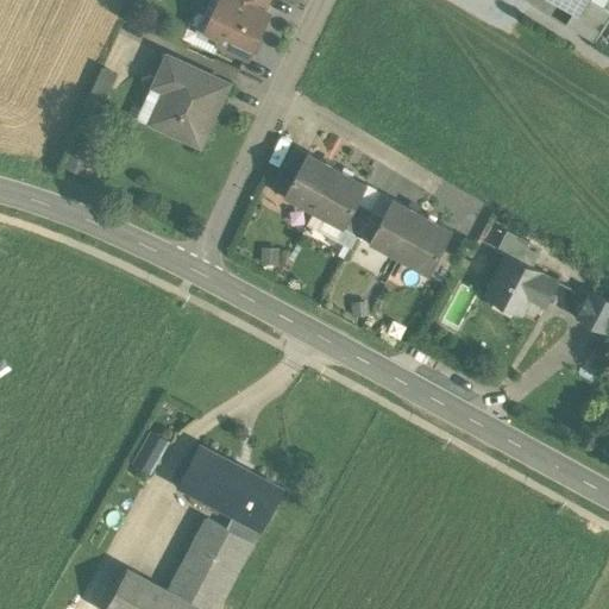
[(262,11),(237,0),(219,0),(206,30),(221,37),(218,43),(248,57),(268,14),(262,11)]
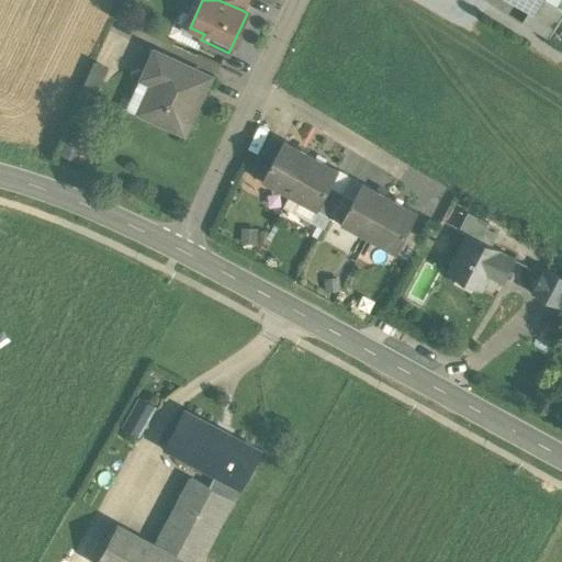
[(246,0),(218,0),(242,10),(246,0)]
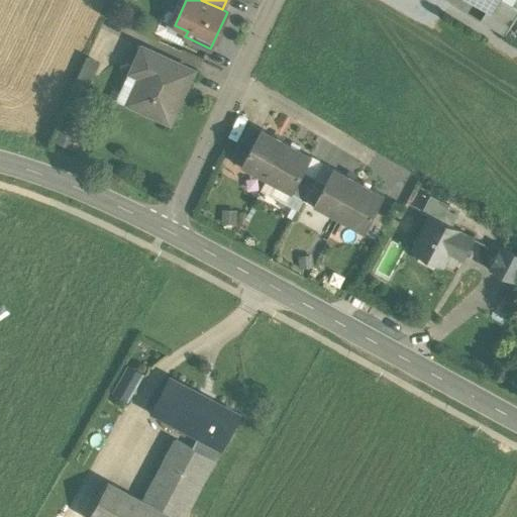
[(476,0),(490,8),(494,0),(476,0)]
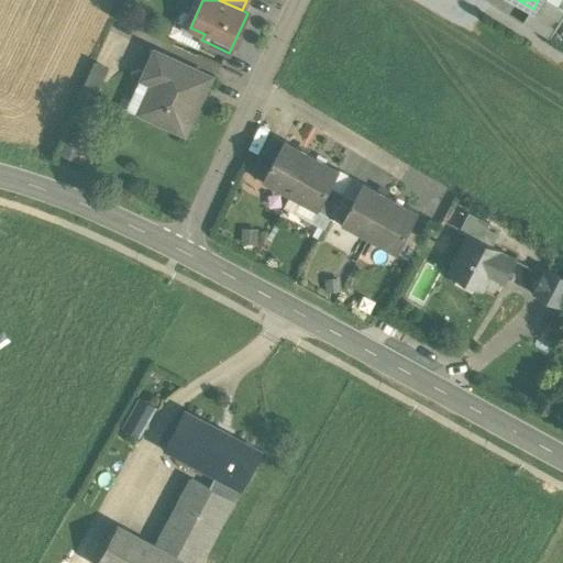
[(562,17),(562,11),(543,0),(539,0),(525,24),(550,39),(562,17)]
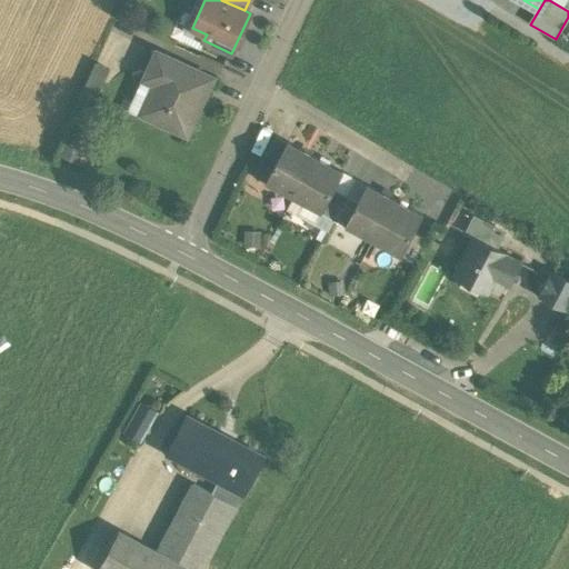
[(212,78),(156,52),(146,75),(162,82),(146,118),(186,136),(187,133),(185,132),(200,99),(202,100),(212,78)]
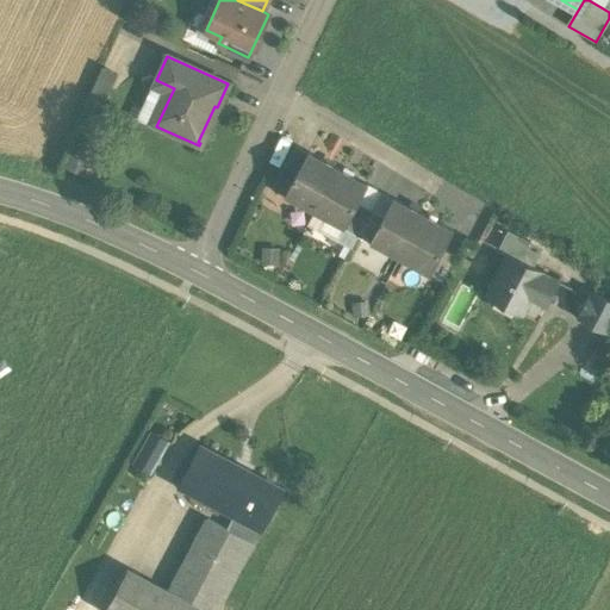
[(294,145),(271,190),(284,195),(306,153),(294,145)]
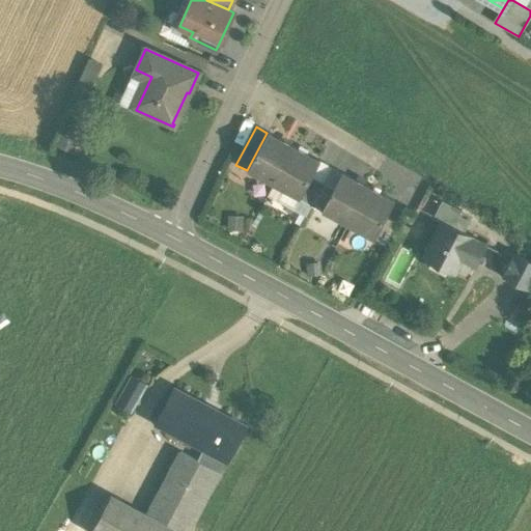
[(267,133),(247,170),(273,185),(294,146),(267,132),(267,133)]
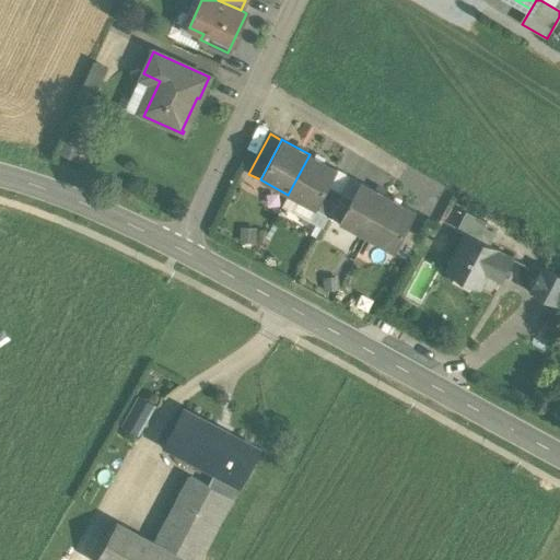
[(337,170),(310,154),(288,195),(315,210),(328,186),(337,170)]
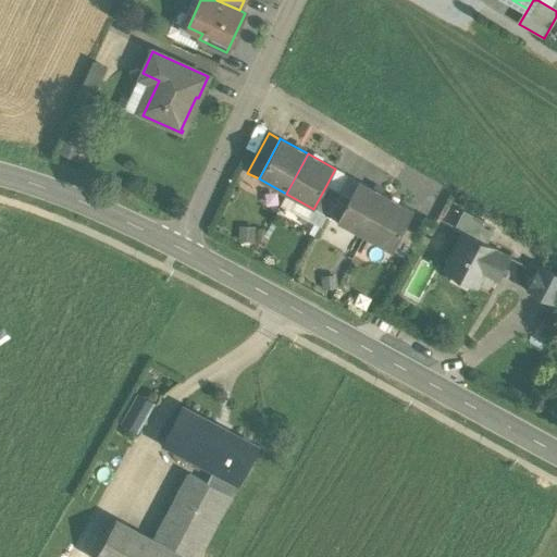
[(385,196),(358,181),(349,198),(336,221),(363,236),(385,196)]
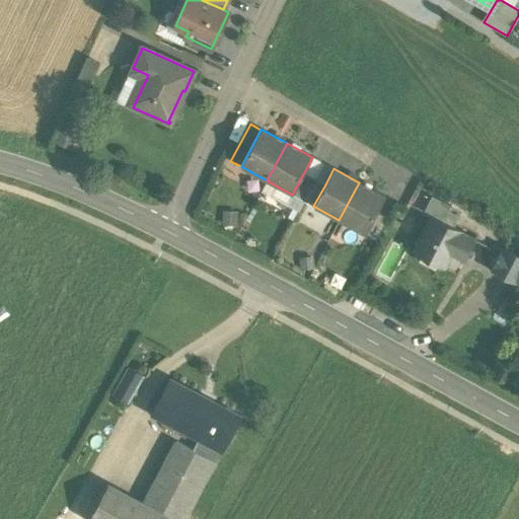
[(314,178),(304,172),(292,195),(303,200),(314,178)]
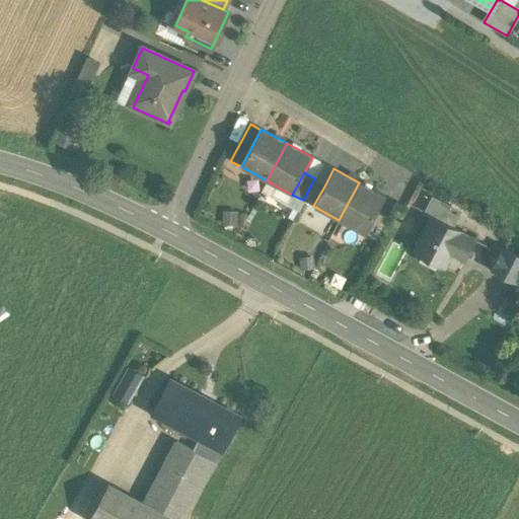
[(314,178),(303,200),(313,206),(325,184),(314,178)]
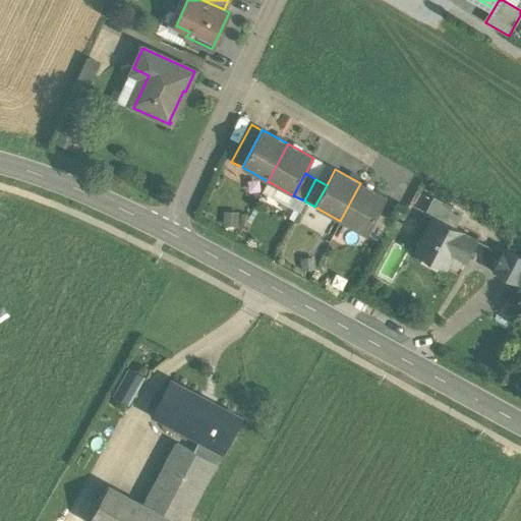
[(387,197),(360,183),(340,221),(366,234),(378,213),(387,197)]
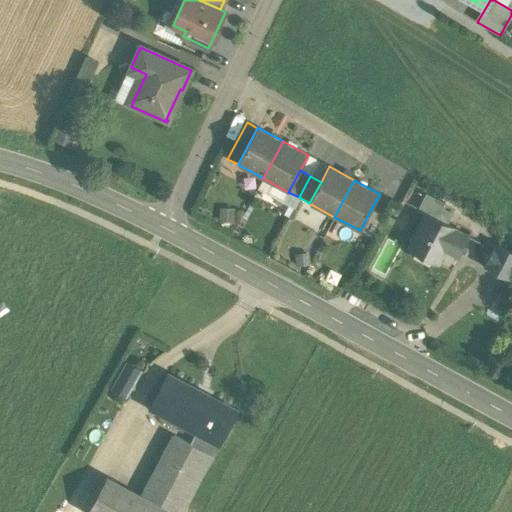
[(453,211),(434,201),(427,214),(446,224),(453,211)]
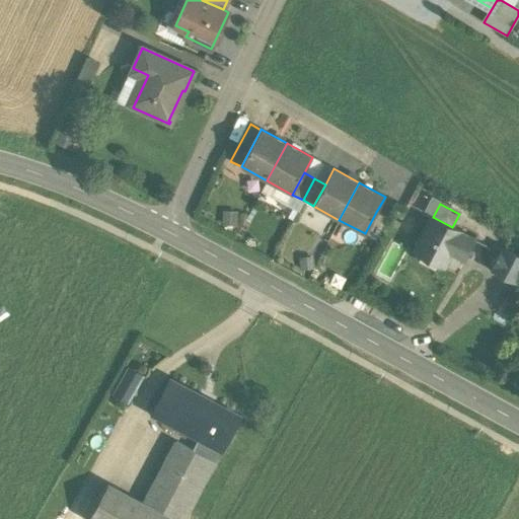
[(376,212),(365,233),(376,239),(387,218),(376,212)]
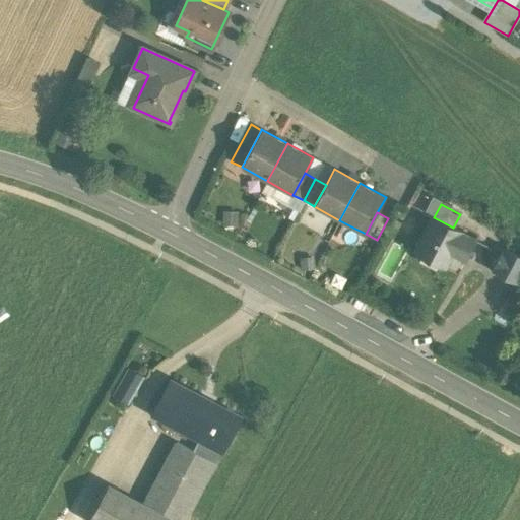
[(453,228),(434,217),(415,254),(445,269),(452,255),(466,261),(476,241),(463,235),(464,233),(453,228)]
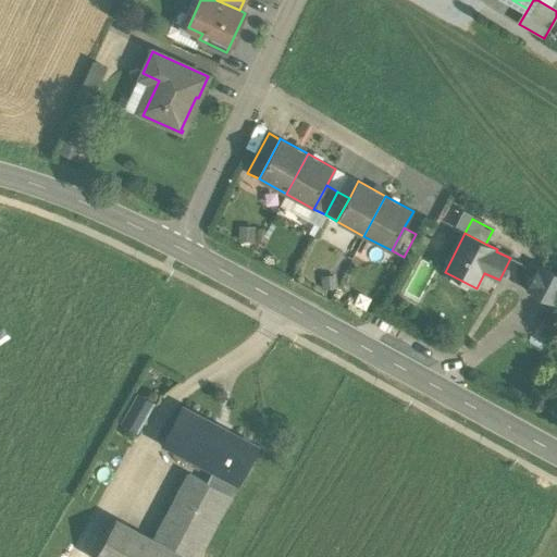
[(542,267),(529,292),(542,298),(554,273),(542,267)]
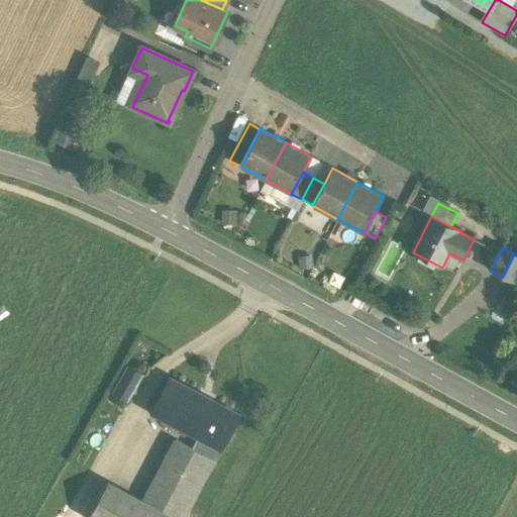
[(516,274),(516,254),(514,253),(503,277),(513,282),(516,274)]
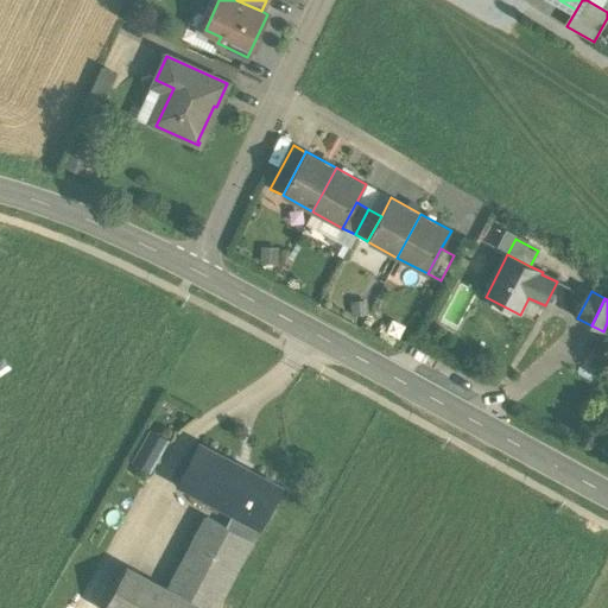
[(280,488),(200,445),(179,485),(234,513),(227,527),(251,539),(258,526),(260,527),(280,488)]
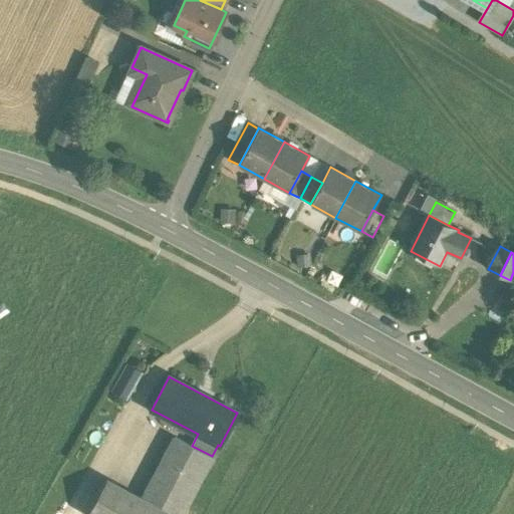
[(175,437),(143,499),(171,513),(181,513),(212,456),(192,446),(175,437)]
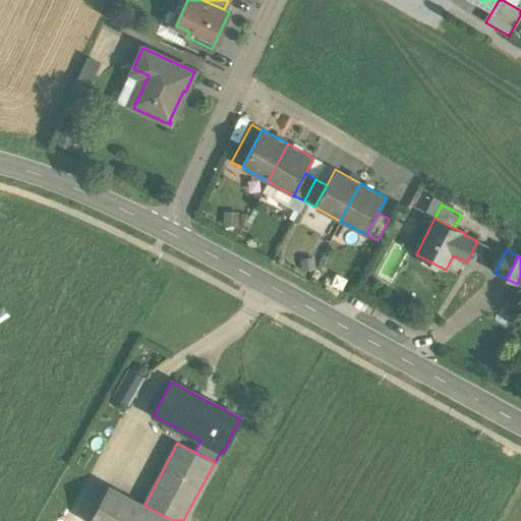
[(173,520),(145,506),(108,486),(90,520),(173,520)]
